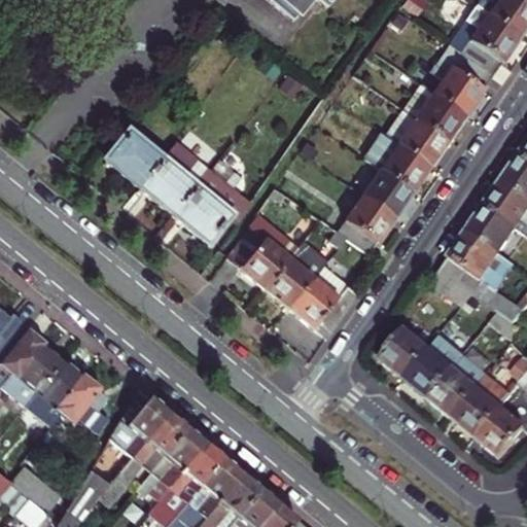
[(339,0),(268,0),(295,23),(315,0),(318,0),(330,9),(339,0)]
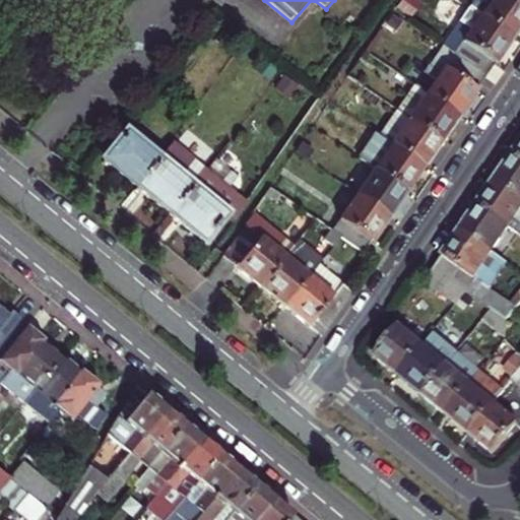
[(519,23),(519,0),(490,0),(481,14),(512,36),(519,23)]
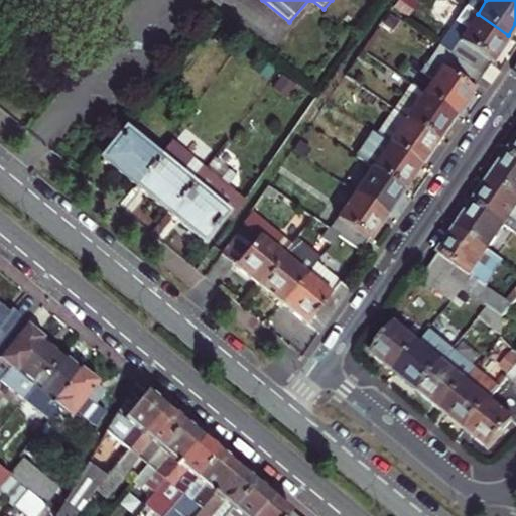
[(481,75),(508,35),(478,14),(466,5),(438,45),(481,75)]
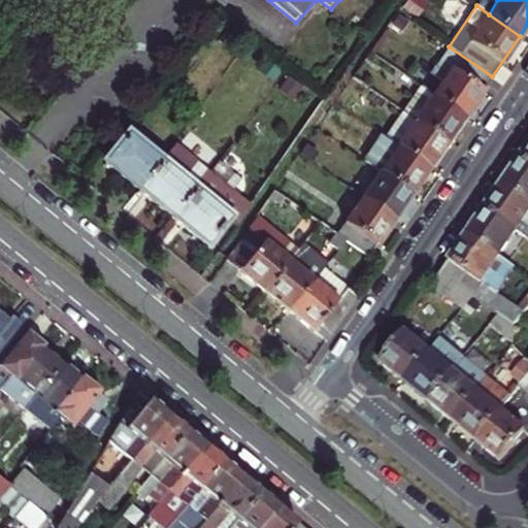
[(492,76),(449,46),(434,67),(447,76),(434,94),(465,116),(492,76)]
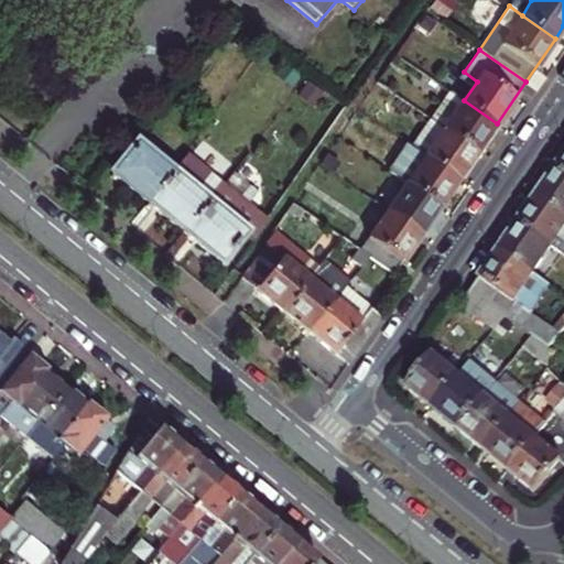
[(497,123),(464,100),(445,128),(478,151),(497,123)]
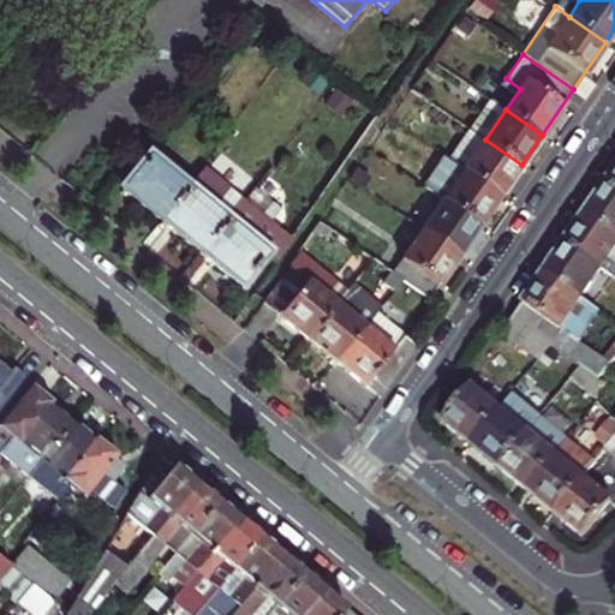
[(465,168),(485,139),(470,129),(451,159),(465,168)]
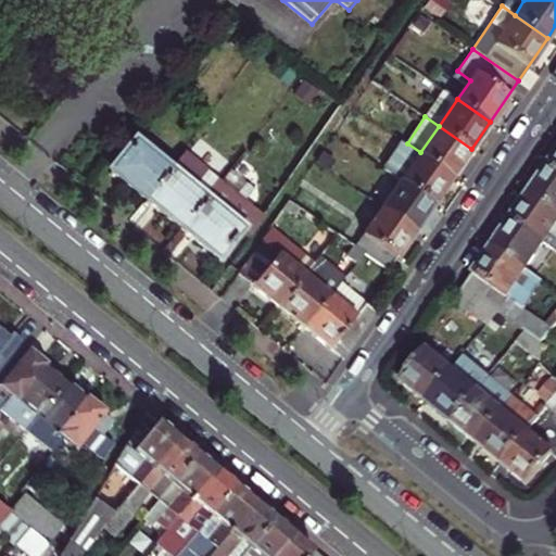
[(439,126),(420,152),(453,175),(471,149),(439,126)]
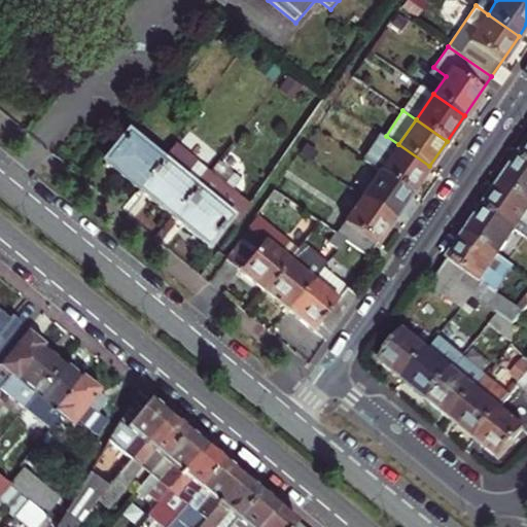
[(429,166),(398,144),(386,136),(383,133),(364,159),(381,170),(412,191),(429,166)]
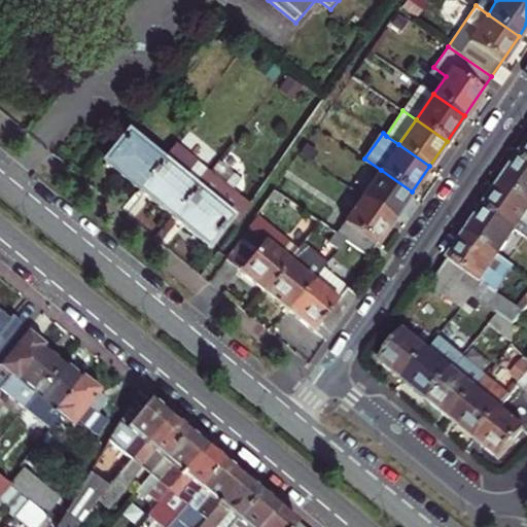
[(128,135),(105,163),(138,189),(140,190),(163,163),(128,135)]
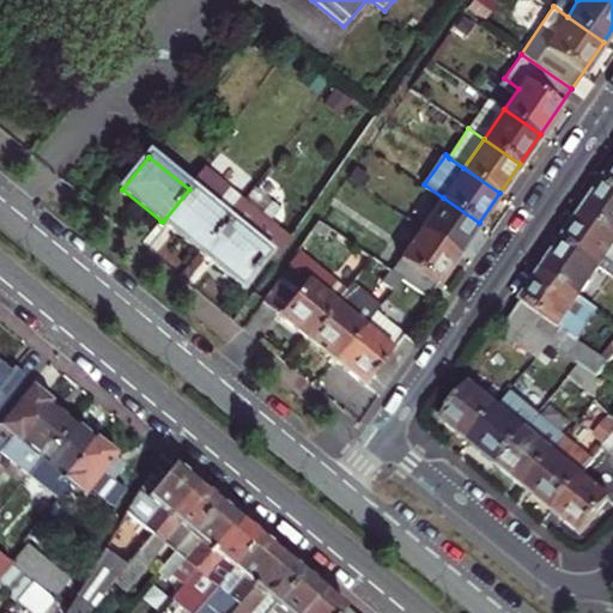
[(163,222),(200,253),(201,254),(243,204),(202,170),(189,189),(163,222)]
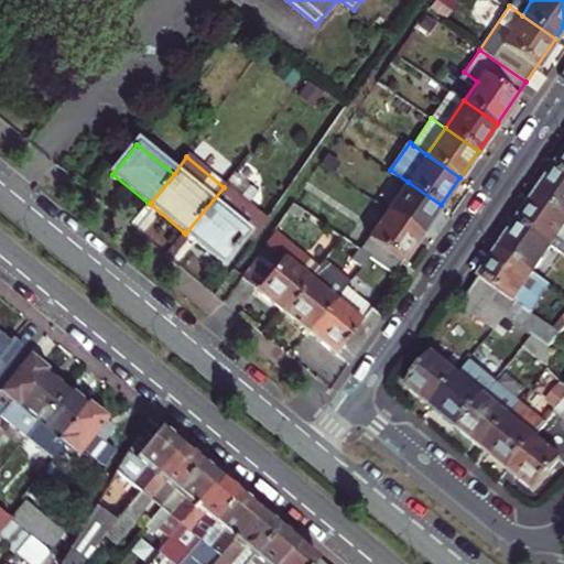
[(563,172),(556,166),(537,194),(563,212),(563,172)]
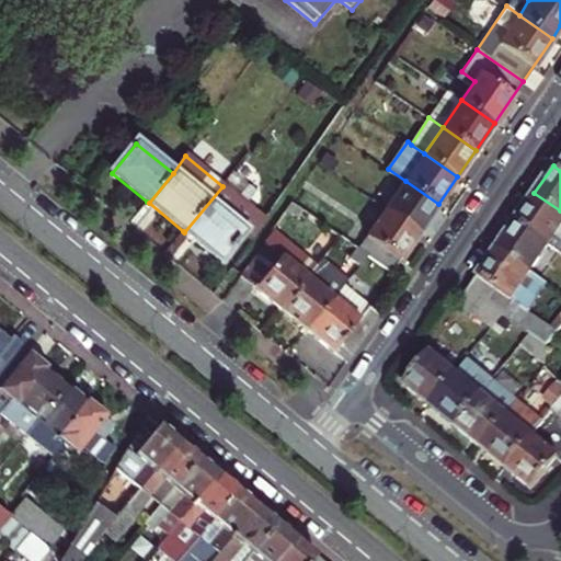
[(438,204),(405,181),(387,208),(420,231),(438,204)]
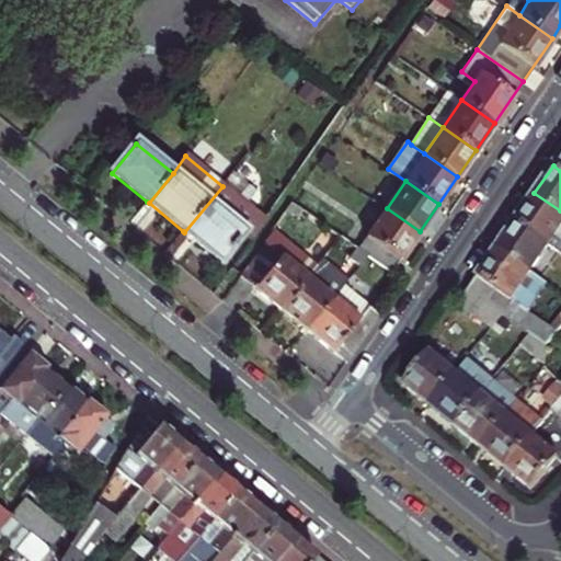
[(265,222),(222,186),(184,232),(220,262),(244,232),(253,240),(265,222)]
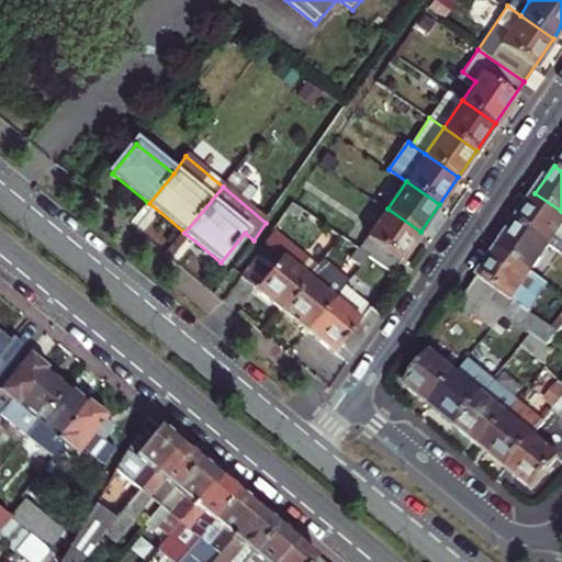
[(561,211),(535,193),(516,221),(550,245),(561,253),(561,211)]
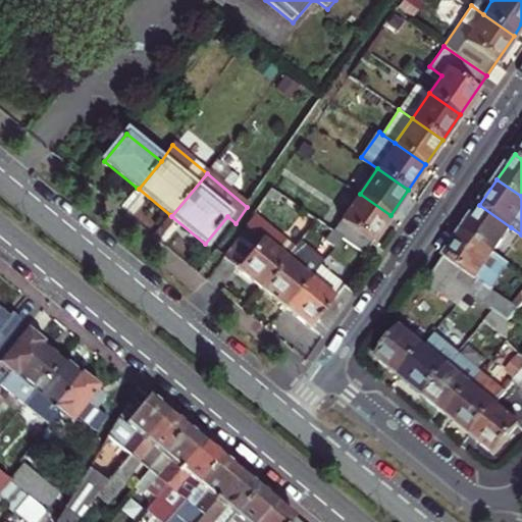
[(272,187),(265,197),(289,212),(296,203),(272,187)]
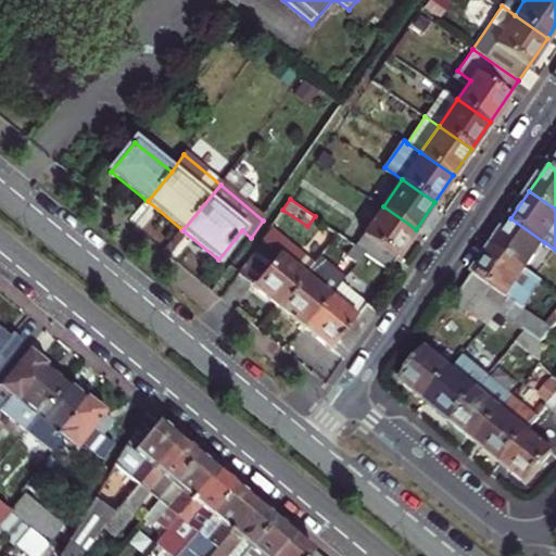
[(363,250),(389,268),(416,229),(383,206),(356,244),(363,250)]
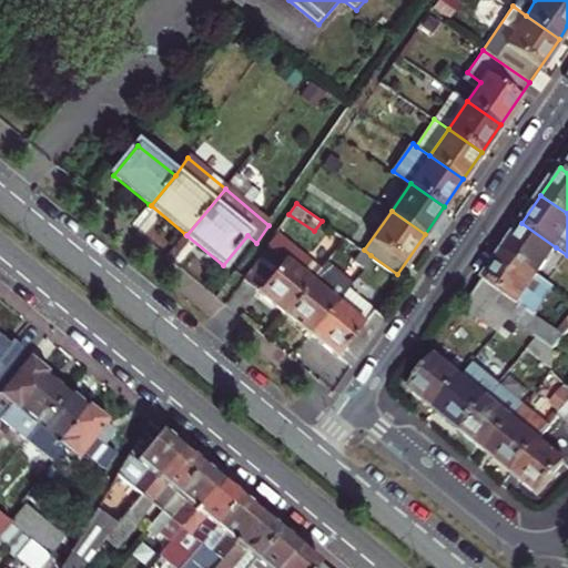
[(537,275),(556,247),(521,223),(501,251),(537,275)]
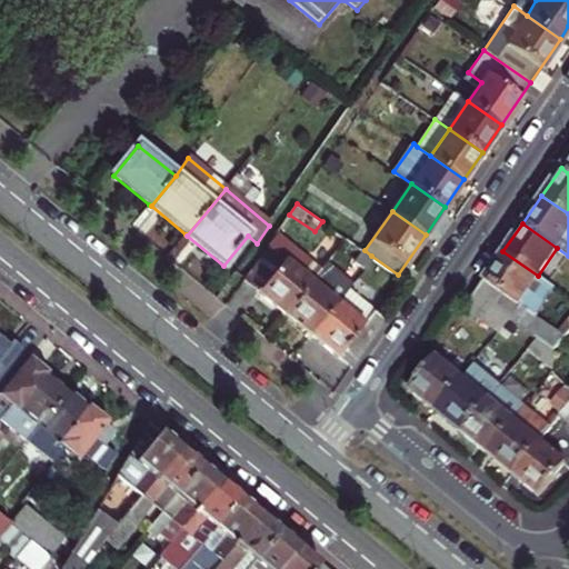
[(321,268),(280,237),(246,279),(286,313),(307,289),(312,280),(321,269),(321,268)]
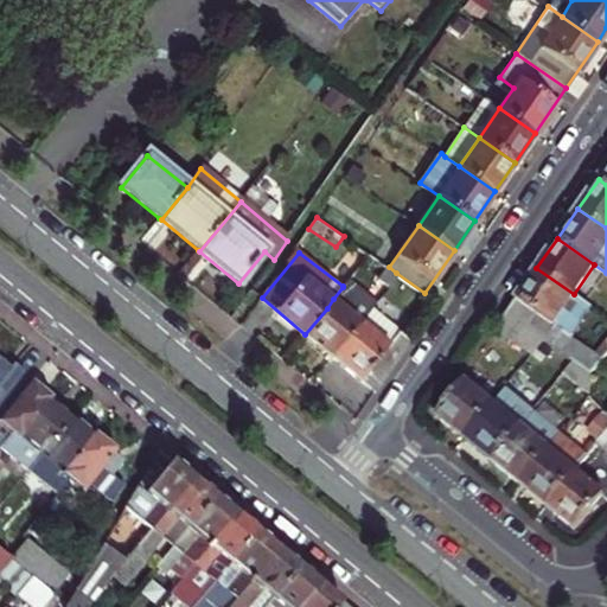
[(366,253),(359,263),(389,283),(396,273),(389,267),(366,253)]
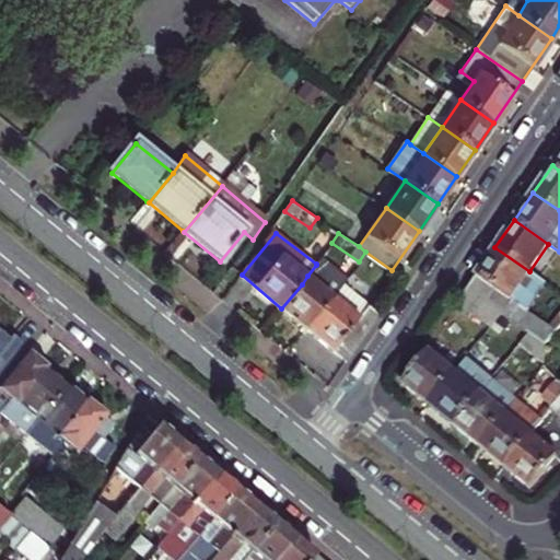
[(529,271),(494,247),(466,288),(502,313),(511,319),(529,333),(548,345),(558,333),(524,307),(543,280),(529,271)]
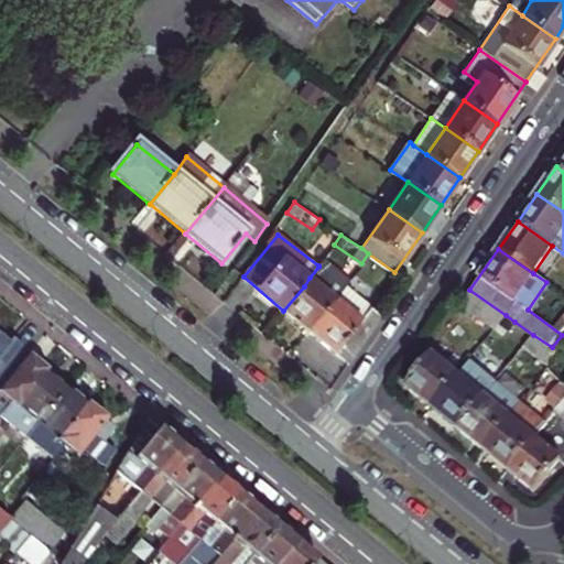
[(318,267),(310,278),(318,283),(332,266),(323,260),(318,266),(318,267)]
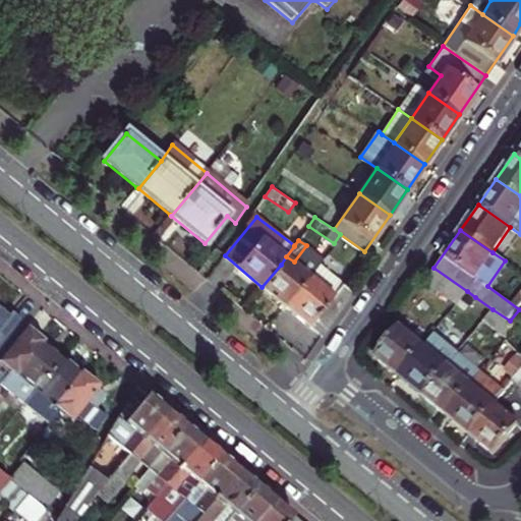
[(262,287),(285,306),(319,265),(323,258),(306,245),(294,262),(286,256),(281,265),(262,287)]
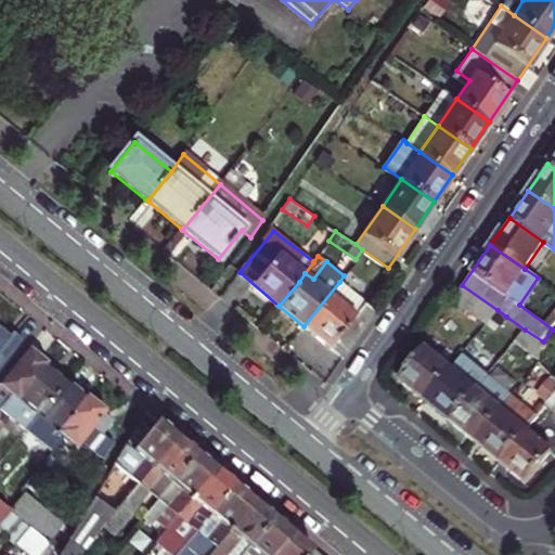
[(339,282),(304,326),(341,359),(376,309),(339,282)]
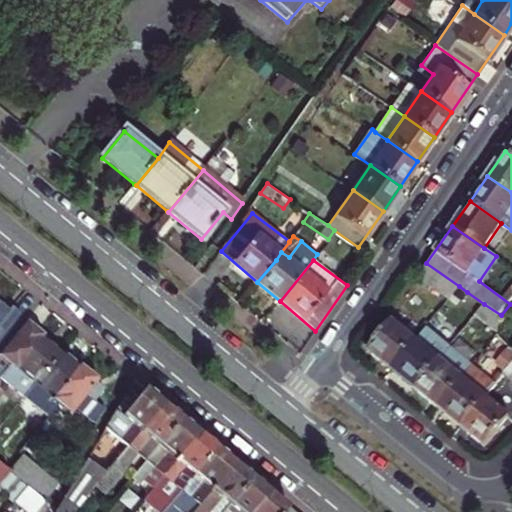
[(459,286),(426,263),(417,277),(448,301),(459,286)]
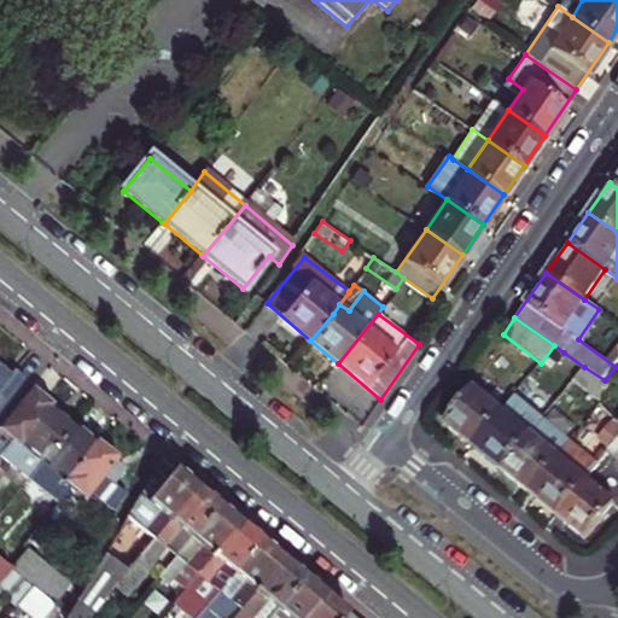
[(584,367),(564,353),(555,362),(575,378),(584,367)]
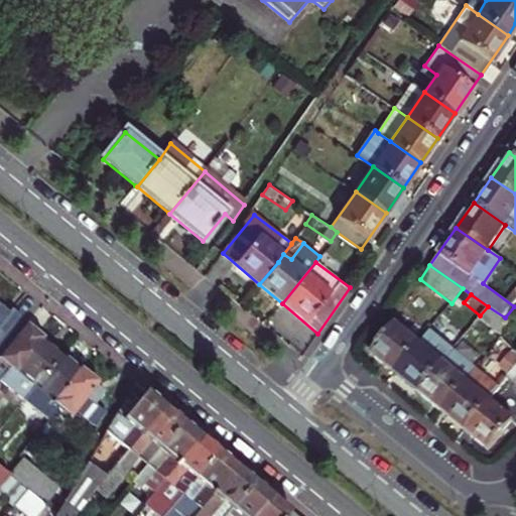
[(488,306),(480,315),(502,334),(505,317),(488,306)]
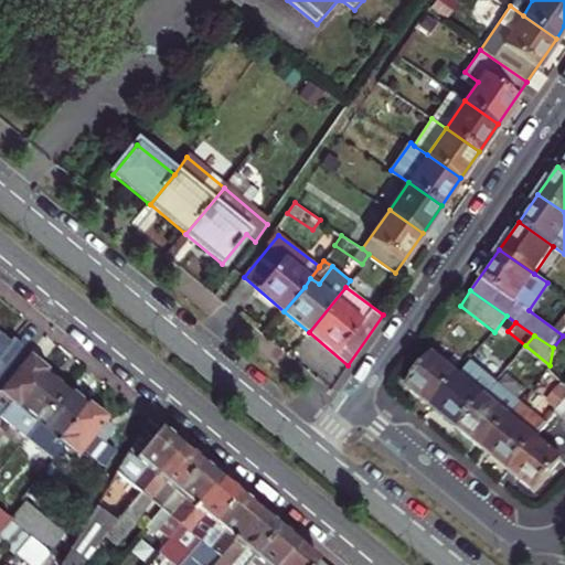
[(0,358),(10,345),(0,337),(0,358)]
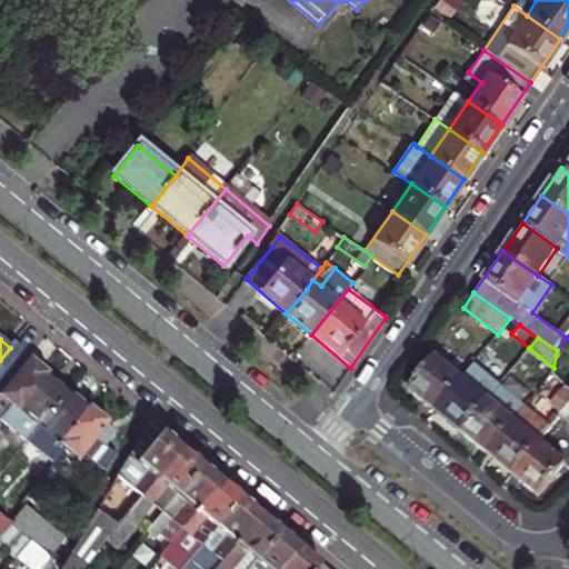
[(0,421),(2,420),(13,406),(19,410),(20,409),(46,377),(47,375),(43,372),(28,360),(27,362),(10,348),(0,360),(0,421)]
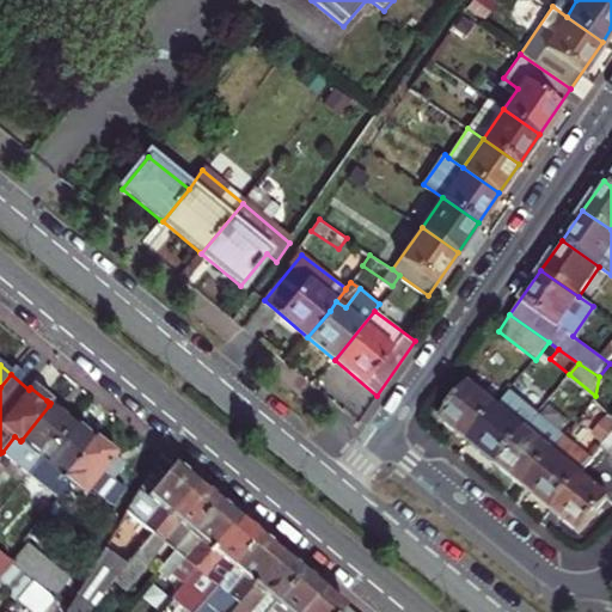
[(439,418),(469,442),(497,407),(467,383),(439,418)]
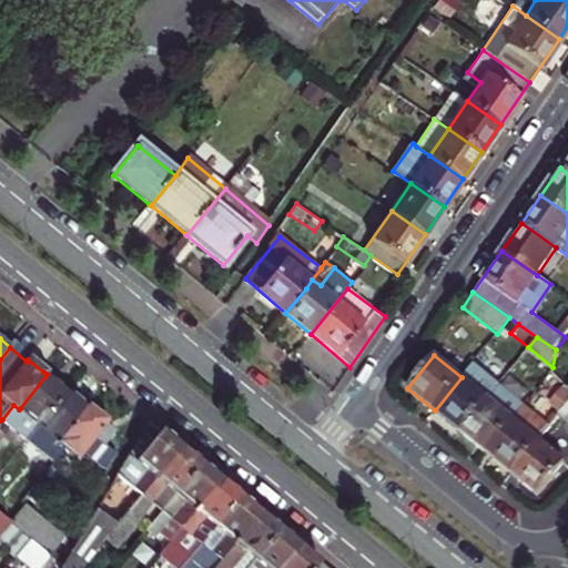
[(460,432),(498,385),(499,384),(474,363),(462,377),(435,411),(460,432)]
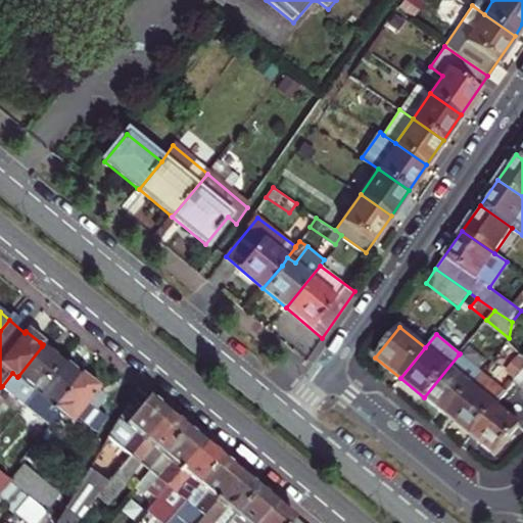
[(18,376),(37,391),(61,362),(42,346),(18,376)]
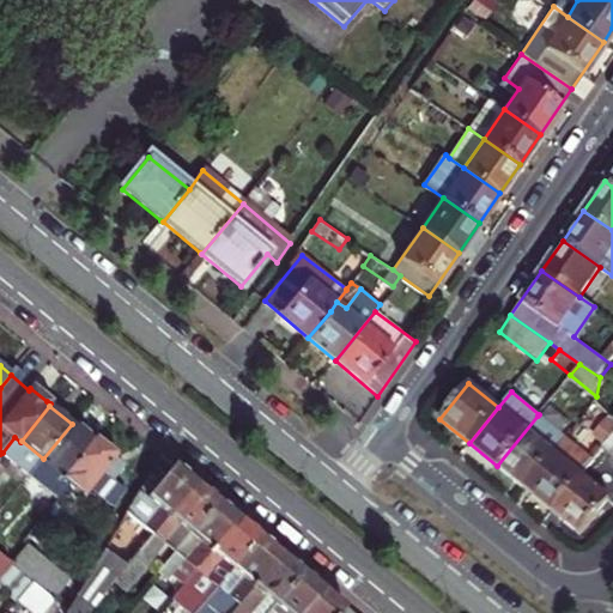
[(565,438),(538,416),(497,466),(525,489),(565,438)]
